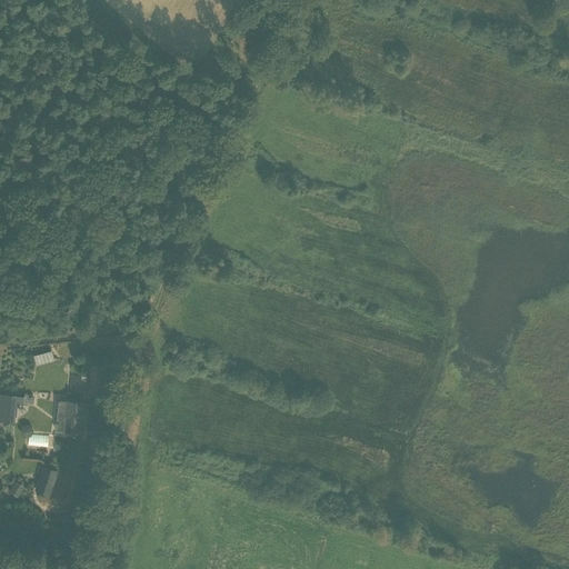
[(52,349),(33,353),(36,363),(53,360),(52,349)]
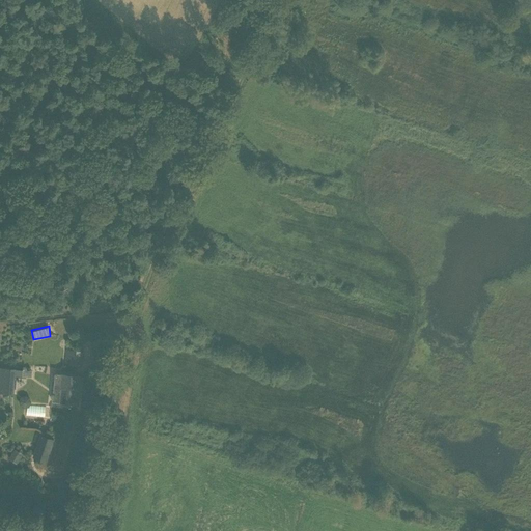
[(65,348),(64,363),(82,365),(83,351),(65,348)]
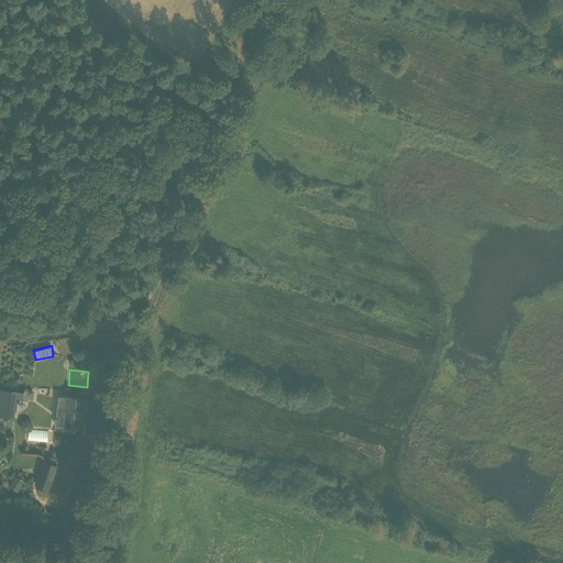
[(23,393),(21,393),(21,392),(0,389),(0,416),(14,418),(15,398),(21,398),(33,399),(33,393),(28,393),(29,389),(23,389),(23,393)]
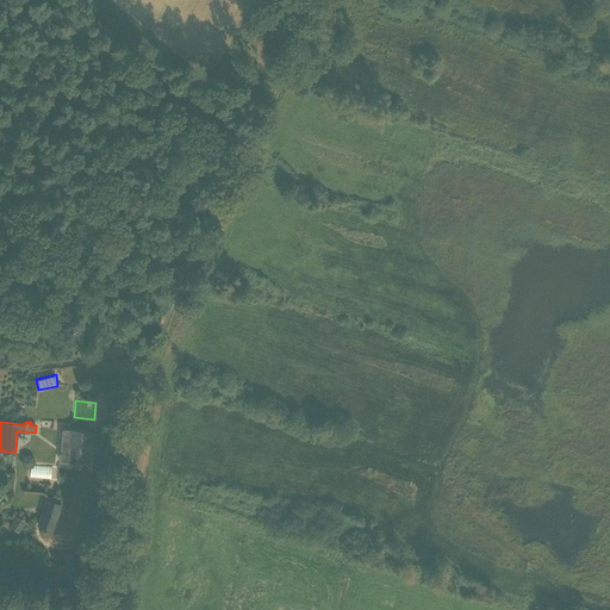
[(88,465),(92,433),(92,431),(63,429),(60,461),(88,465)]
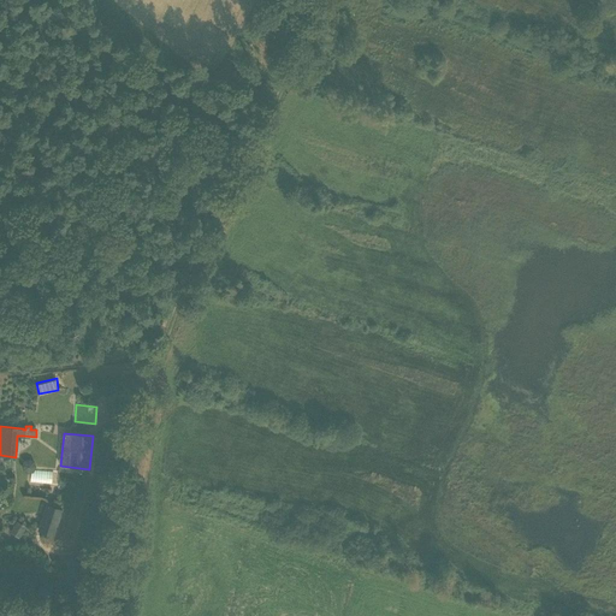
[(54,537),(64,509),(46,503),(37,531),(54,537)]
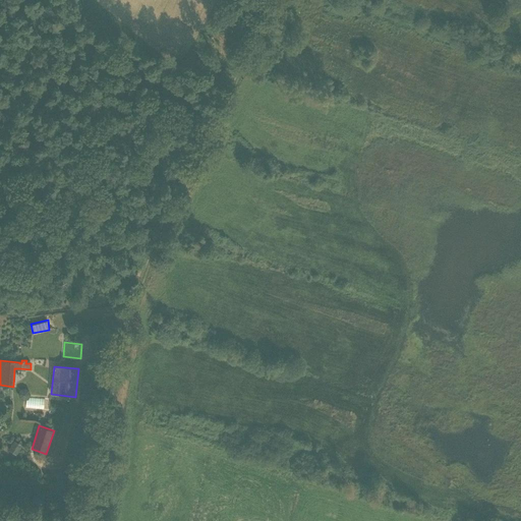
[(17,455),(22,446),(13,441),(8,450),(17,455)]
